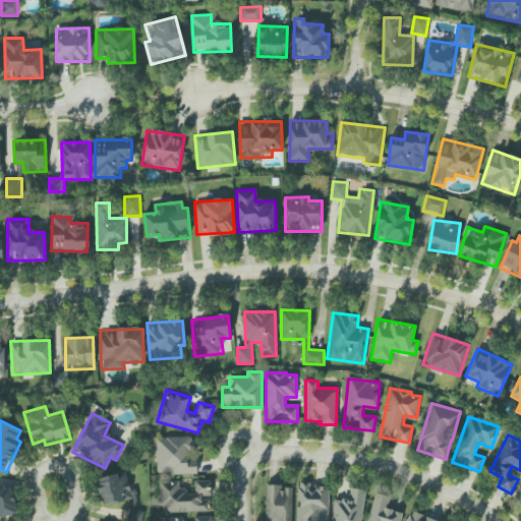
[(197,474),(197,461),(186,461),(186,450),(193,450),(193,437),(157,438),(157,474),(197,474)]
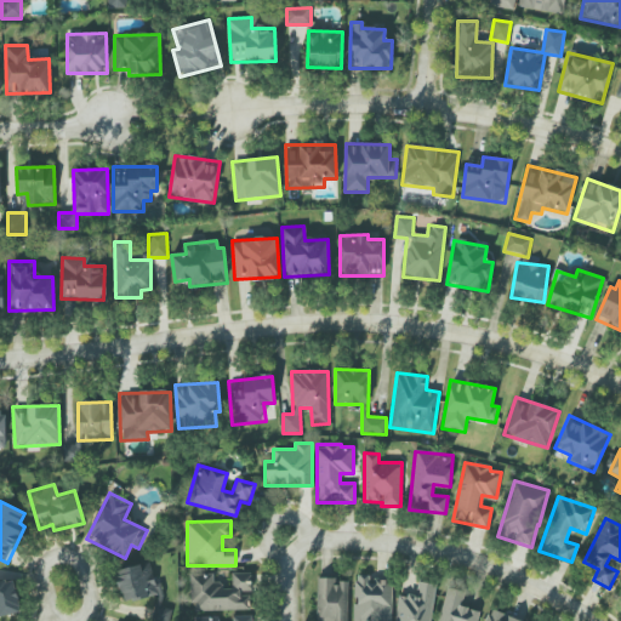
[(163,593),(160,582),(155,584),(151,562),(115,570),(123,603),(163,593)]
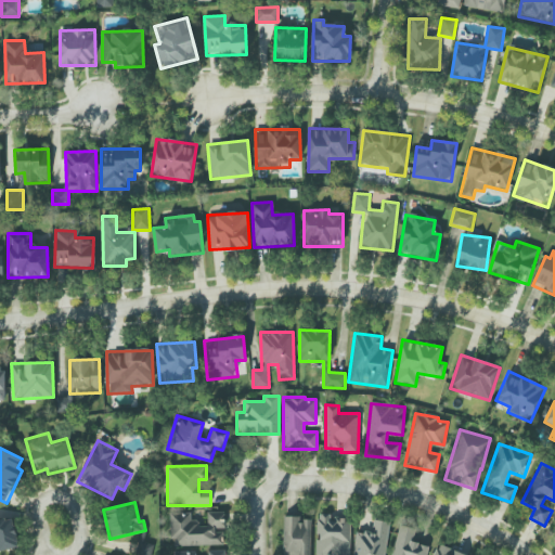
[(226,545),(224,512),(206,512),(207,523),(191,523),(191,513),(170,513),(171,546),(226,545)]
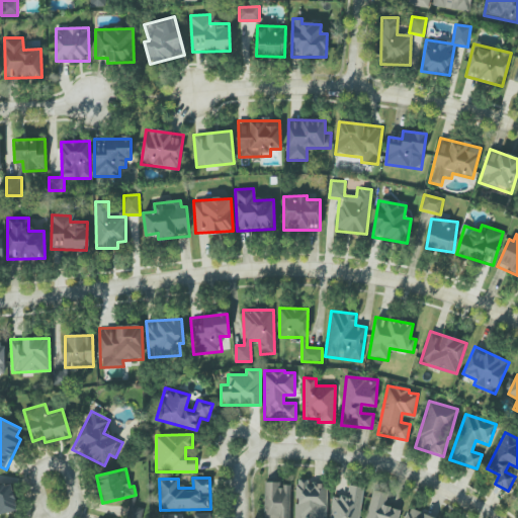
[(294,517),(325,517),(326,482),(295,482),(294,517)]
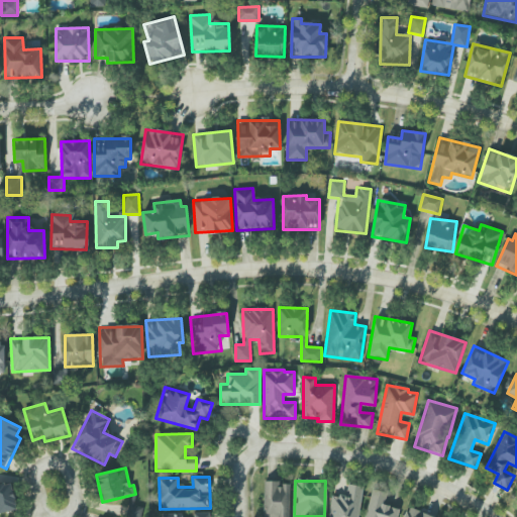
[(11,482),(0,484),(0,513),(17,510),(11,482)]
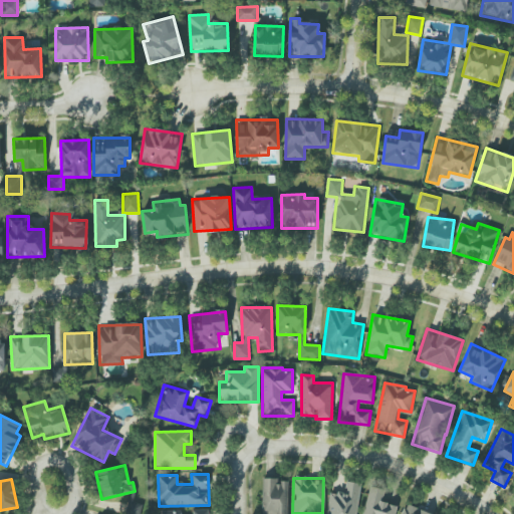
[(287,513),(288,480),(262,479),(261,513),(287,513)]
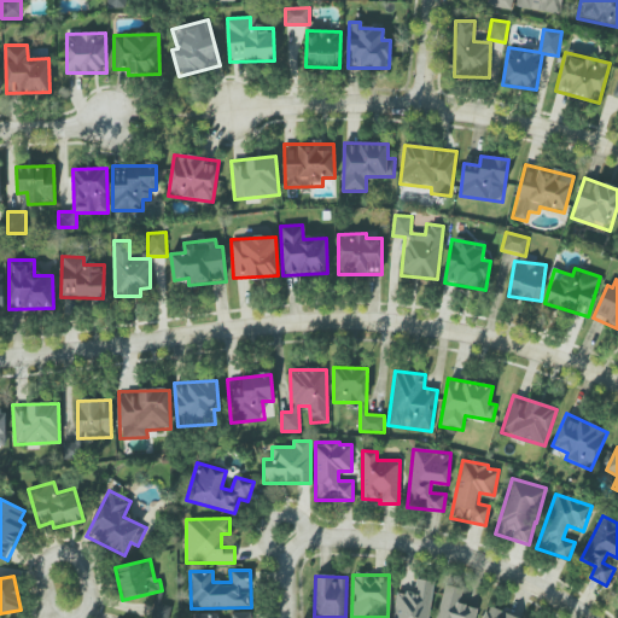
[(396,592),(392,617),(429,617),(433,581),(417,578),(414,593),(396,592)]
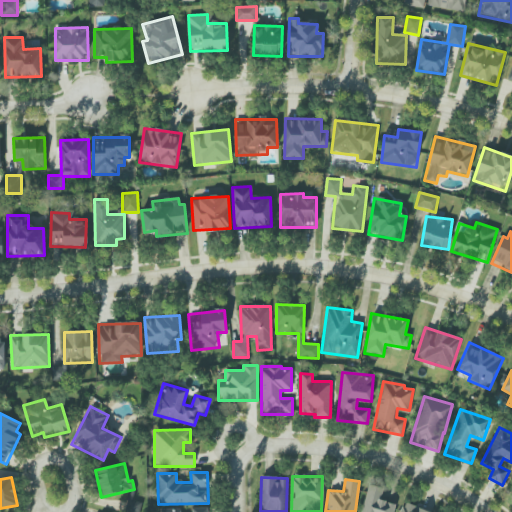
[(393,511),(395,504),(380,500),(383,488),(368,484),(361,511),(393,511)]
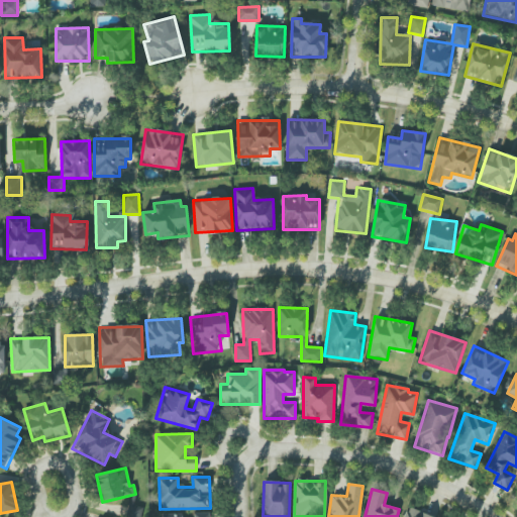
[(139,516),(144,508),(131,503),(125,516),(126,516),(139,516)]
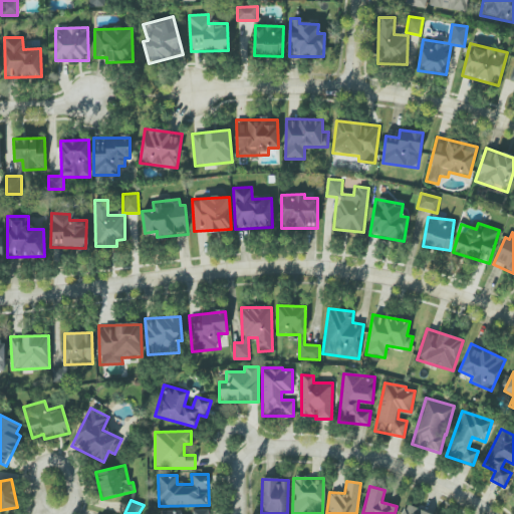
[(432,513),(433,513),(405,504),(401,513),(432,513)]
